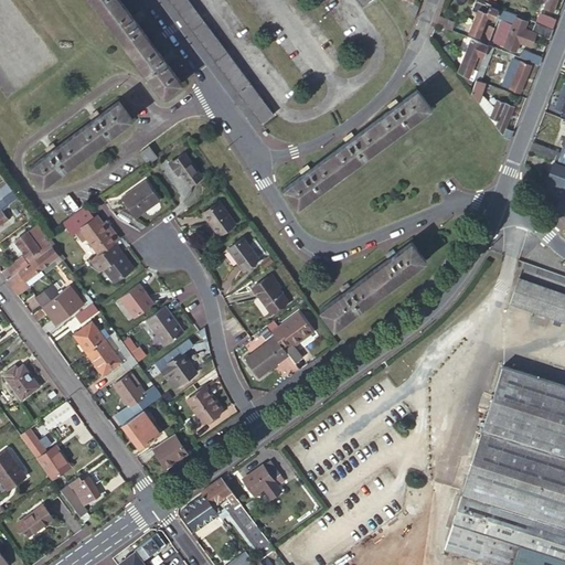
[(92,0),(162,95),(181,82),(167,63),(170,60),(166,54),(162,57),(137,21),(139,20),(136,14),(132,17),(120,0),(92,0)]
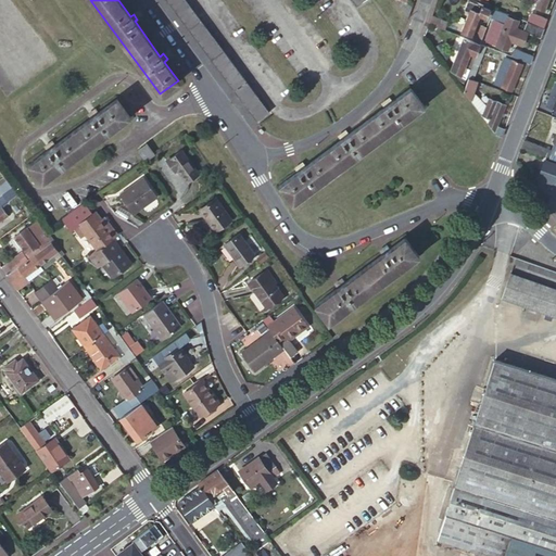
[(186,0),(167,0),(257,122),(269,113),(186,0)]
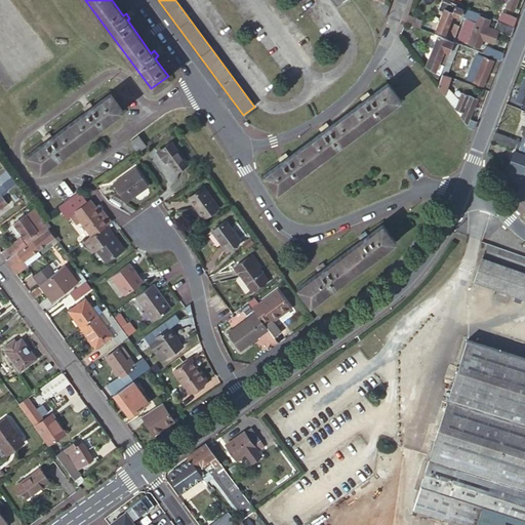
[(374,0),(387,15),(391,6),(385,0),(374,0)]
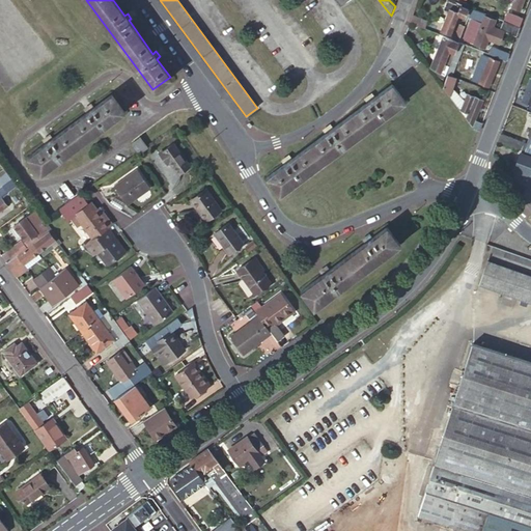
[(521,11),(525,0),(514,0),(512,7),(521,11)]
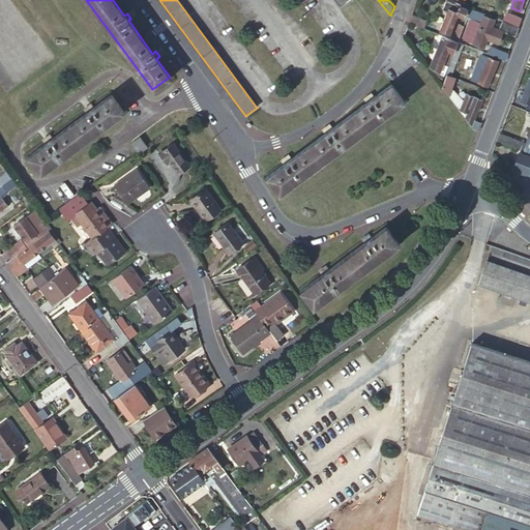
[(465,18),(468,8),(447,1),(443,9),(448,11),(441,31),(450,35),(458,15),(465,18)]
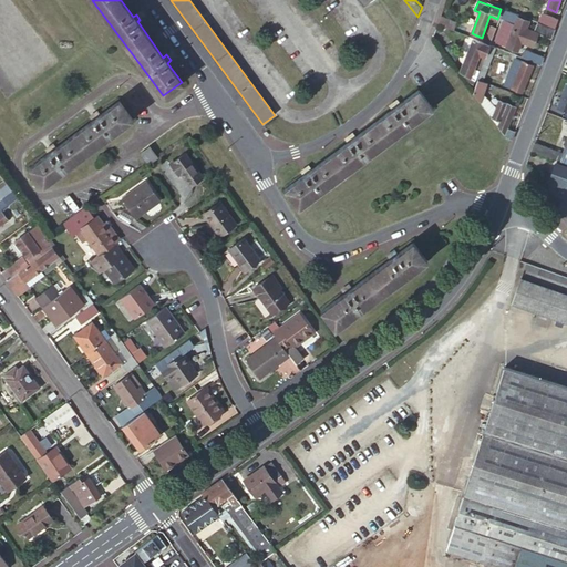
[(552,39),(556,29),(537,21),(505,9),(502,17),(517,23),(516,24),(505,21),(496,42),(517,51),(522,42),(534,47),(538,33),(552,39)]
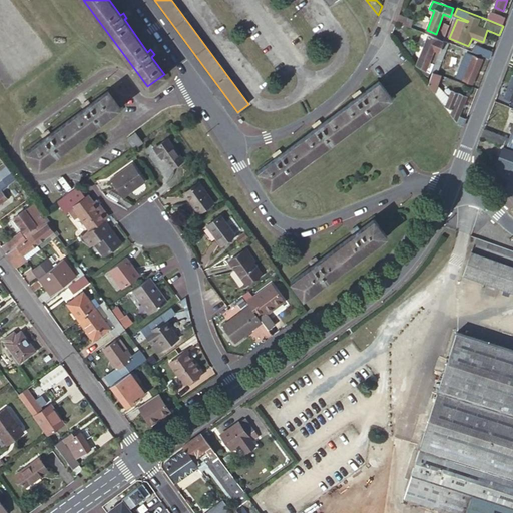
[(503,26),(506,18),(489,11),(486,19),(503,26)]
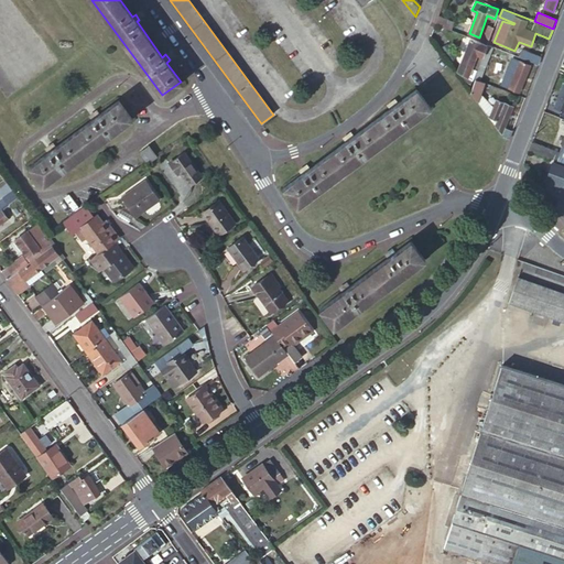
[(438,15),(435,24),(452,30),(454,22),(438,15)]
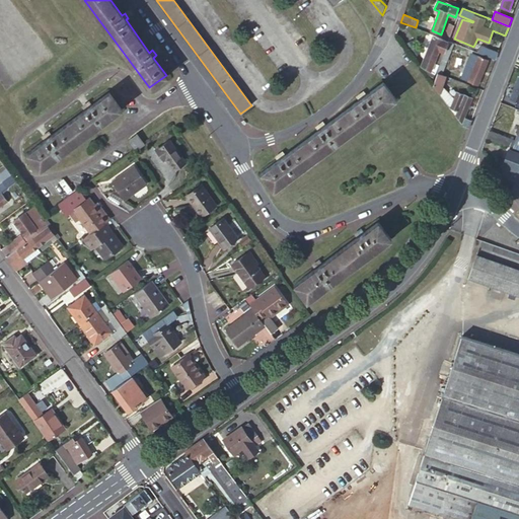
[(450,24),(445,40),(450,42),(455,25),(450,24)]
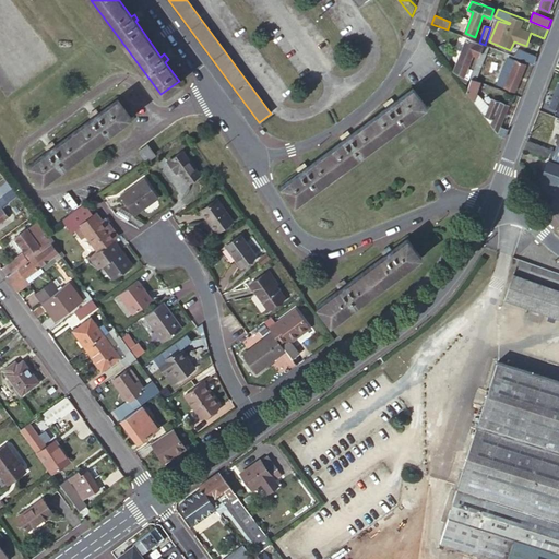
[(454,69),(462,79),(466,84),(467,83),(472,72),(465,69),(471,55),(479,58),(480,54),(485,45),(479,43),(466,37),(454,69)]
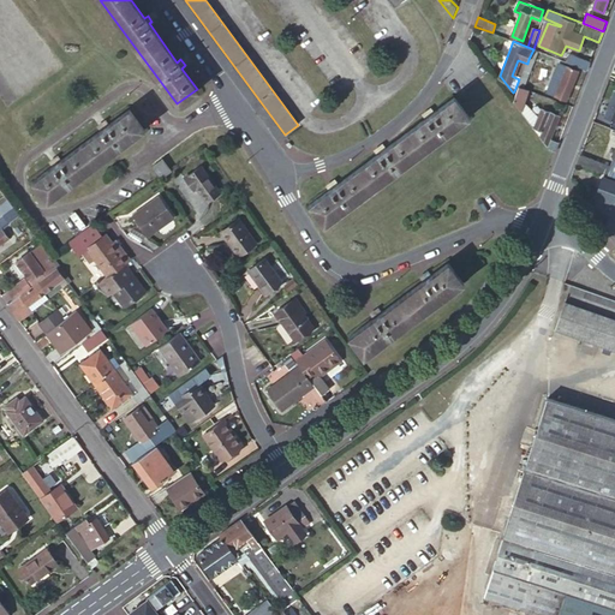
[(567,63),(587,71),(591,61),(571,54),(567,63)]
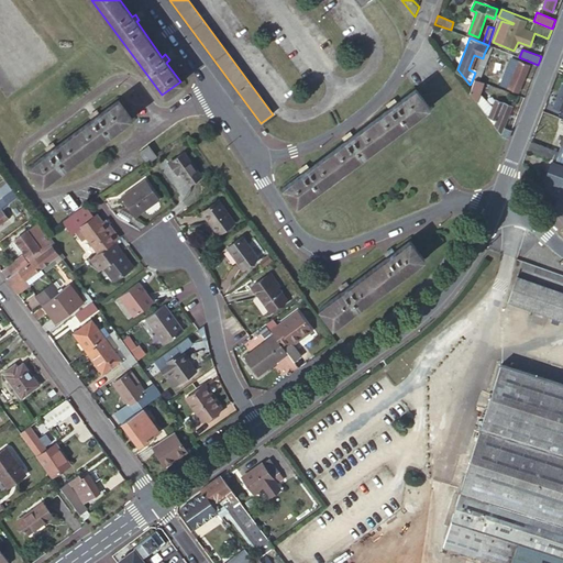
[(519,92),(530,65),(519,61),(519,62),(512,59),(503,84),(509,86),(509,88),(519,92)]
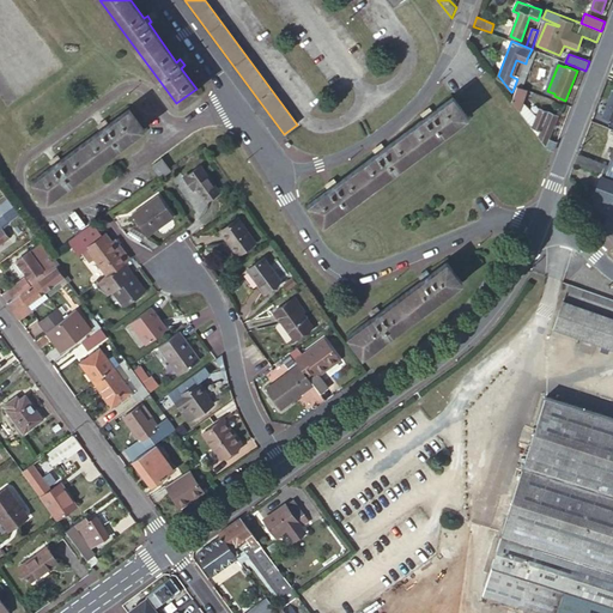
[(513,101),(521,111),(529,90),(522,87),(519,85),(513,101)]
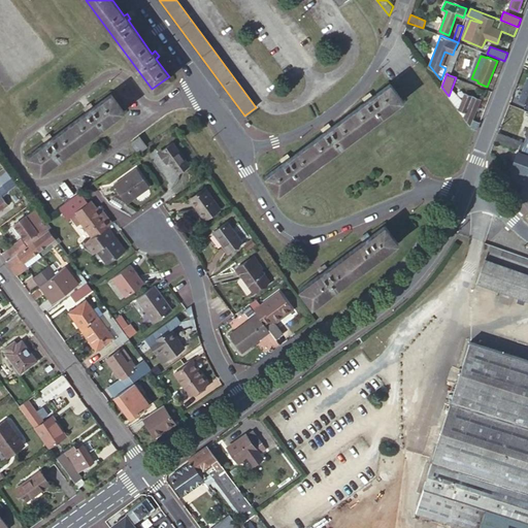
[(527,78),(519,99),(527,102),(527,78)]
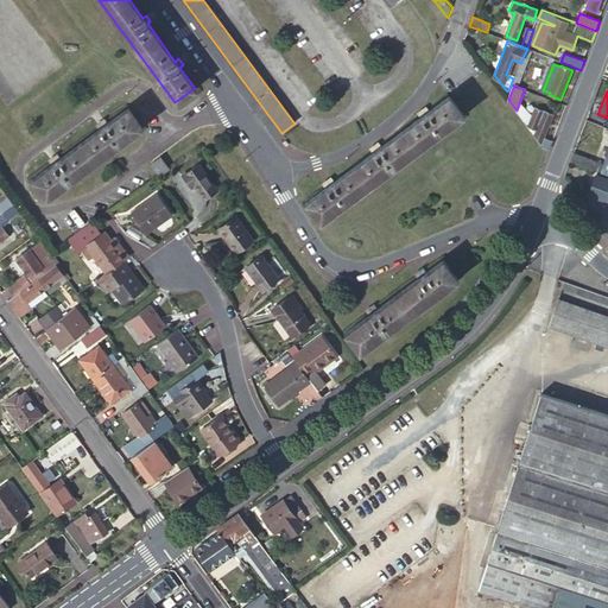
[(323,221),(463,116),(449,97),(429,112),(426,109),(420,113),(423,116),(382,146),(380,144),(373,149),(375,152),(335,182),(333,178),(327,183),(329,187),(308,202),(323,221)]
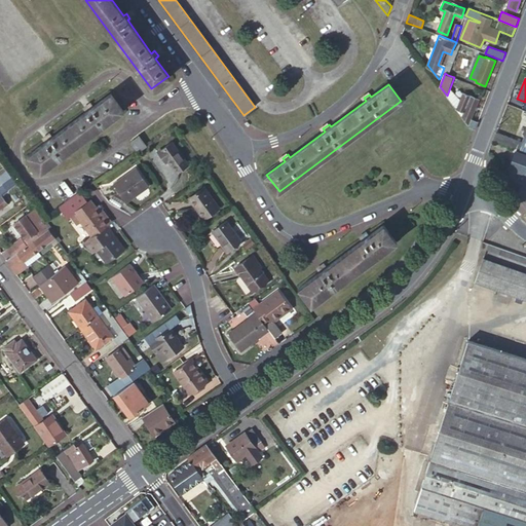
[(470,127),(477,128),(479,121),(472,119),(480,100),(463,94),(457,110),(470,127)]
